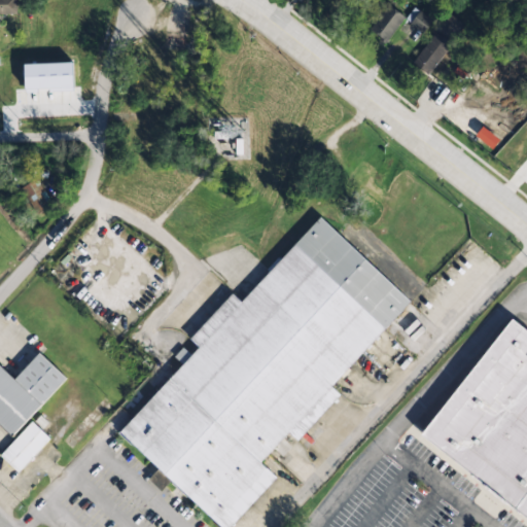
[(0,0),(0,15),(15,15),(15,0),(0,0)]
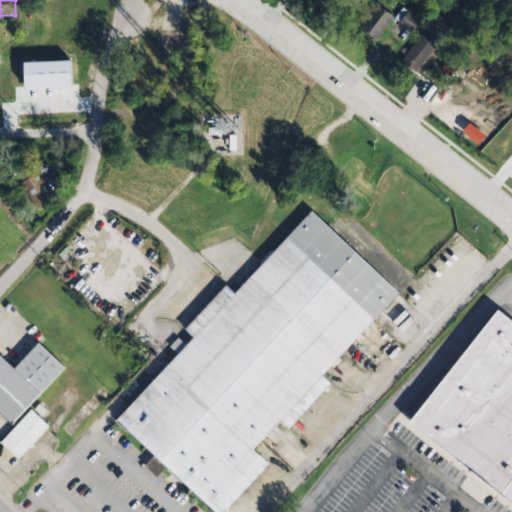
[(359,28),(375,41),(393,17),(378,5),(359,28)]
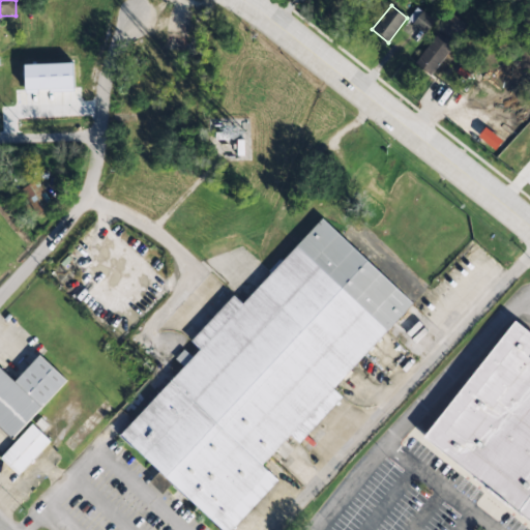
[(434,22),(422,12),(412,24),(424,33),(434,22)]
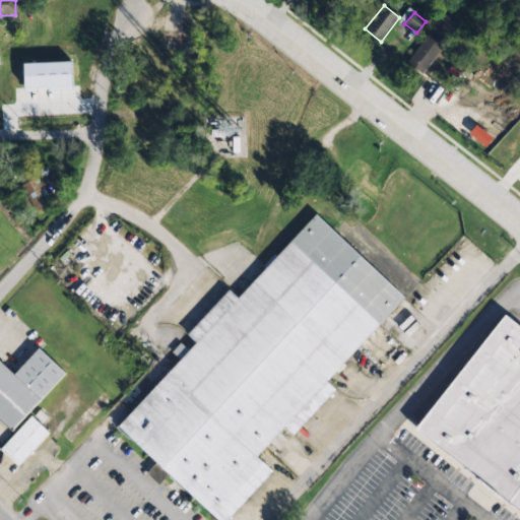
[(447,44),(431,31),(407,62),(423,74),(447,44)]
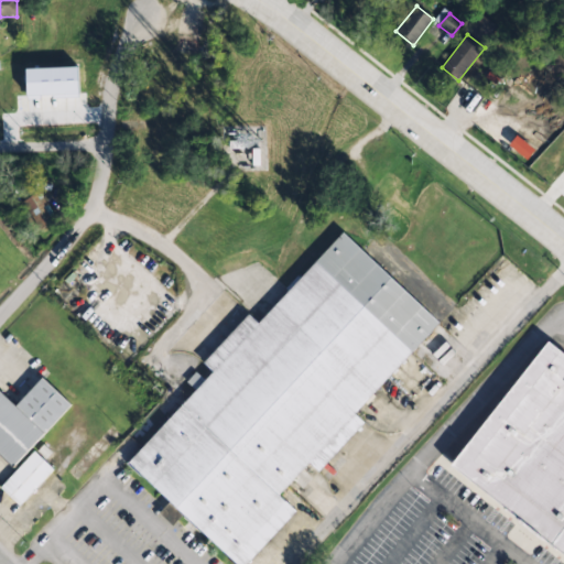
[(78,67),(25,69),(26,98),(78,96),(78,67)]
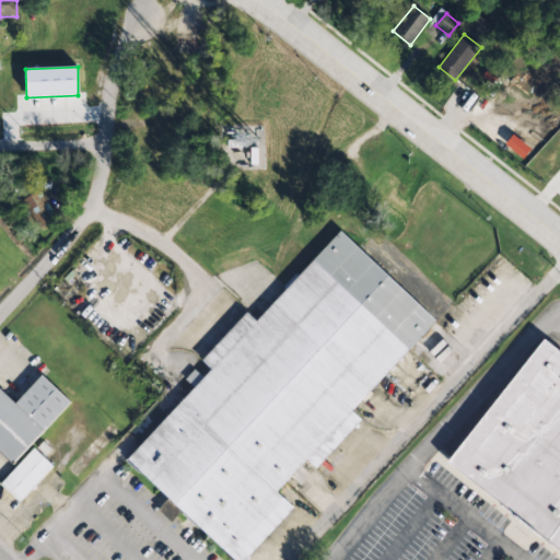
[(22,200),(39,229),(57,218),(38,189),(22,200)]
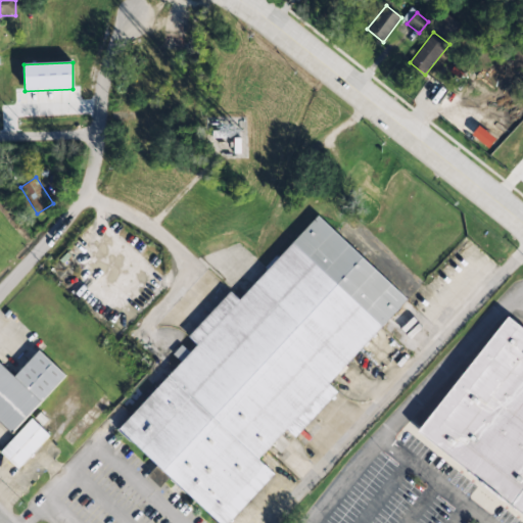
[(117,430),(220,522),(230,522),(275,474),(259,461),(288,430),(297,438),(339,392),(331,385),(410,298),(317,215),(239,299),(229,291),(188,336),(196,344),(117,430)]
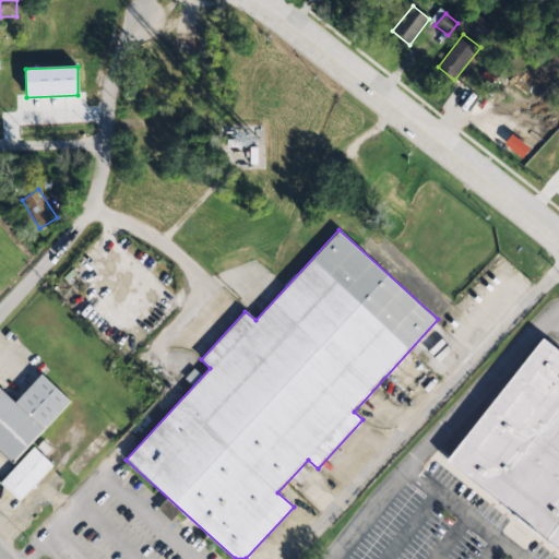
[(558,558),(558,349),(543,337),(442,471),(558,558)]
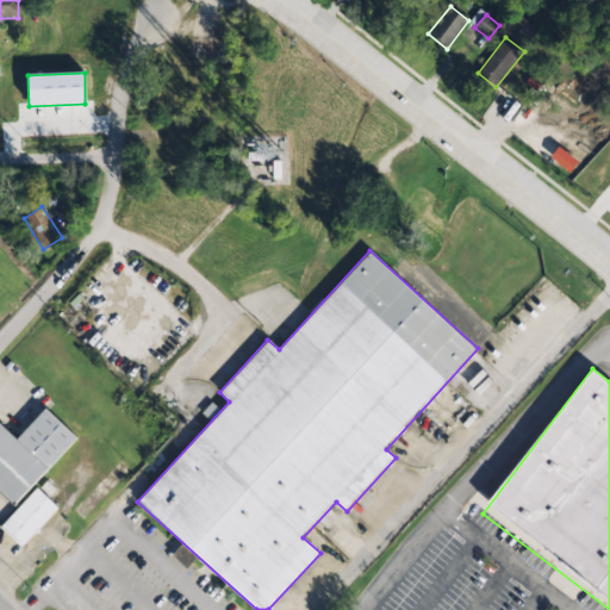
[(79,437),(47,409),(19,440),(0,423),(0,489),(18,505),(79,437)]
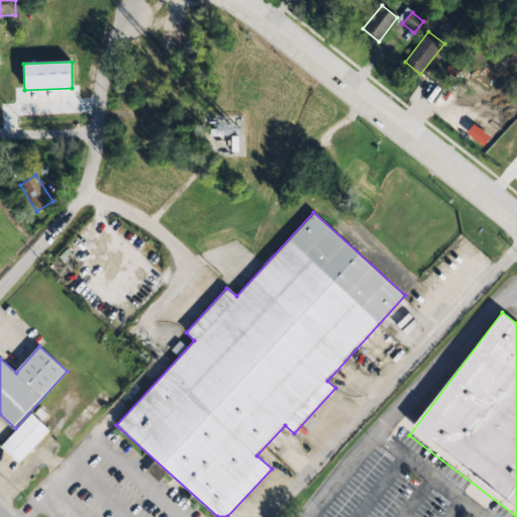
[(0,445),(18,463),(50,431),(32,413),(0,445)]
